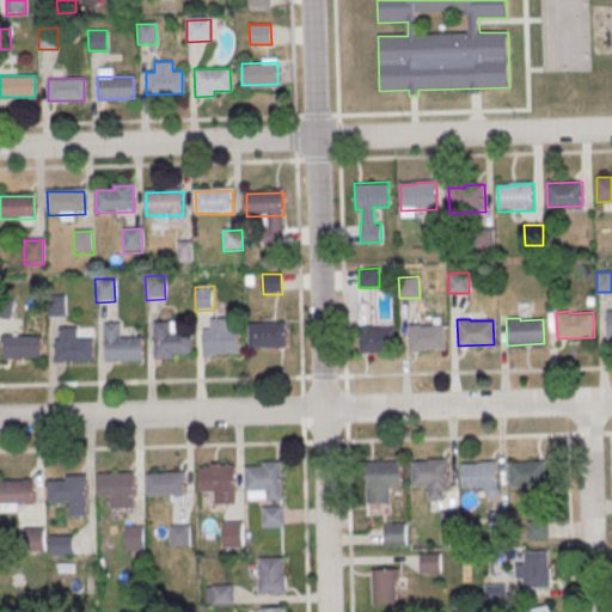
[(202,332),(203,355),(240,354),(239,331),(228,331),(228,320),(210,320),(210,332),(202,332)]
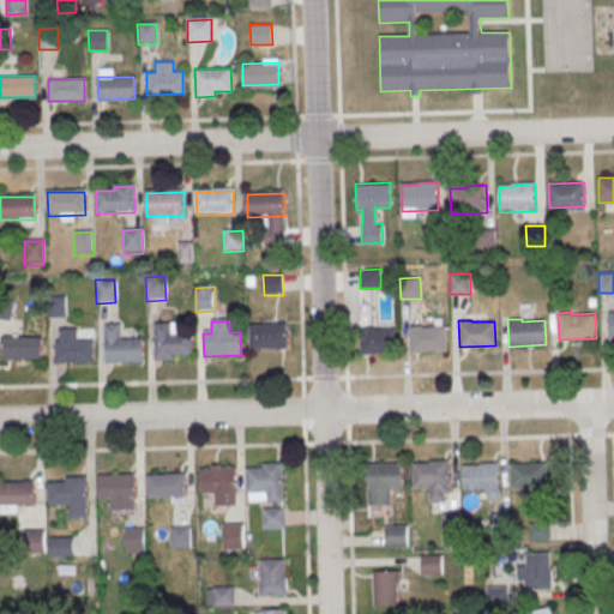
[(154,325),(155,362),(175,361),(175,357),(193,357),(193,335),(172,335),(170,325),(154,325)]
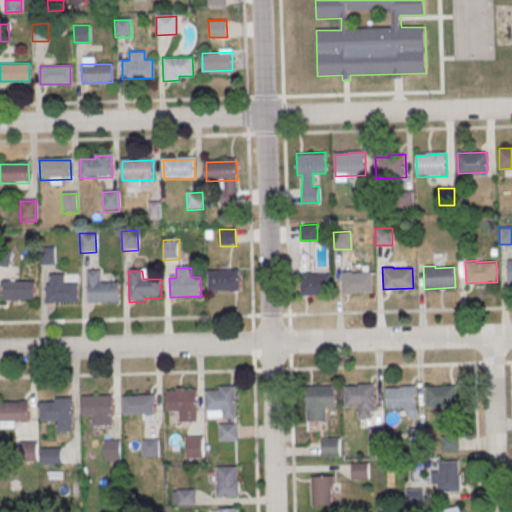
[(371,271),(373,291),(343,293),(341,271),(352,271),(352,272),(371,271)]
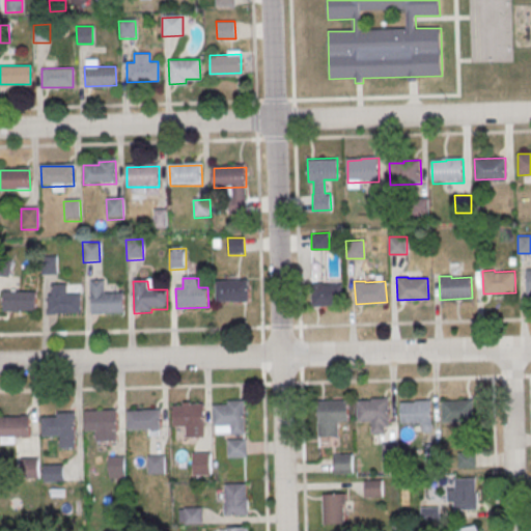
[(90,283),(91,316),(124,315),(123,295),(105,296),(104,282),(90,283)]
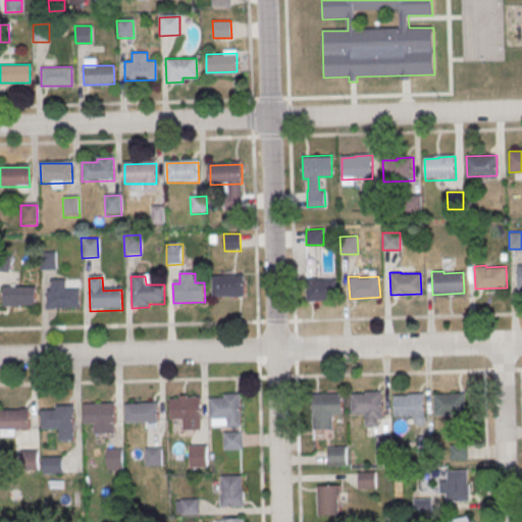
[(340,278),(341,300),(308,301),(307,278),(317,277),(317,279),(340,278)]
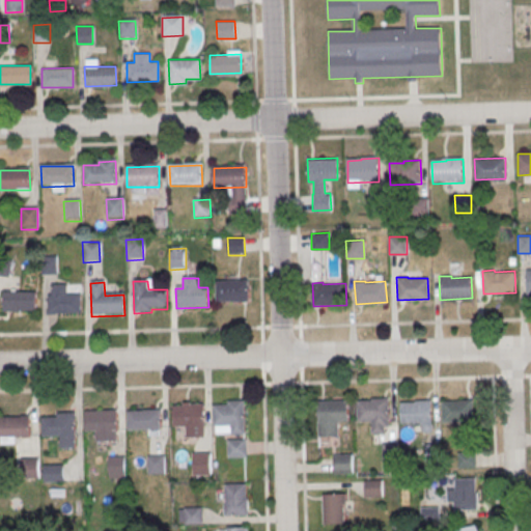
[(217,283),(217,304),(249,303),(248,283),(217,283)]
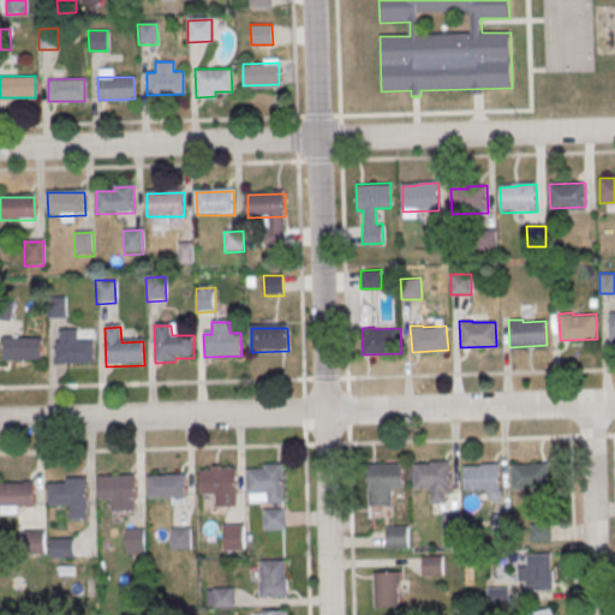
[(57,344),(57,366),(94,365),(93,344),(77,344),(77,332),(59,332),(59,344),(57,344)]
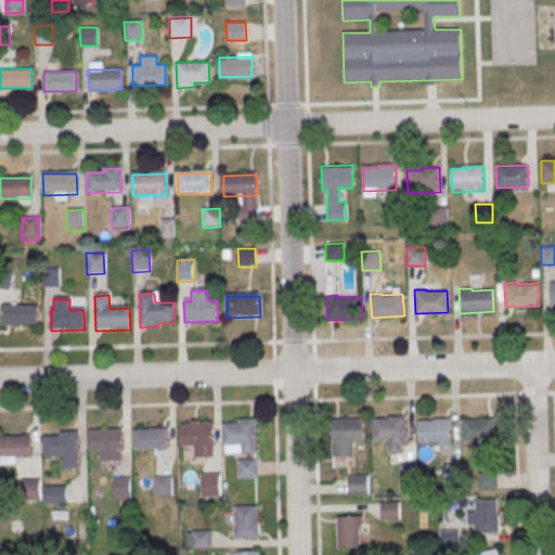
[(4,307),(5,328),(38,327),(38,307),(4,307)]
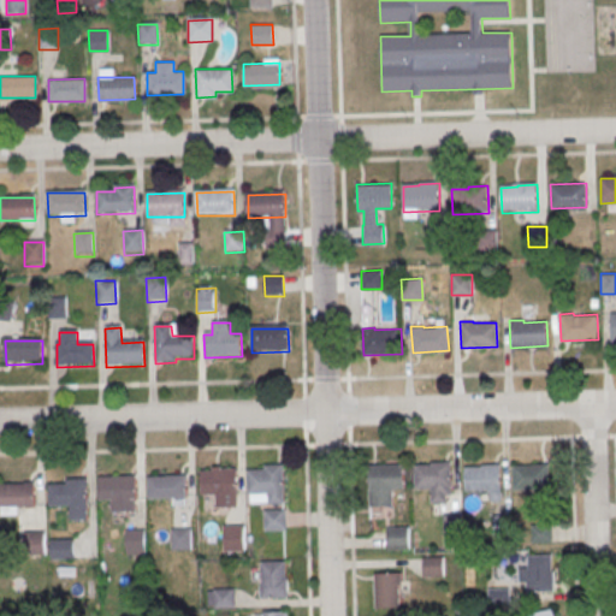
[(415,468),(416,491),(432,490),(432,505),(448,505),(448,498),(452,498),(451,465),(432,465),(432,467),(415,468)]
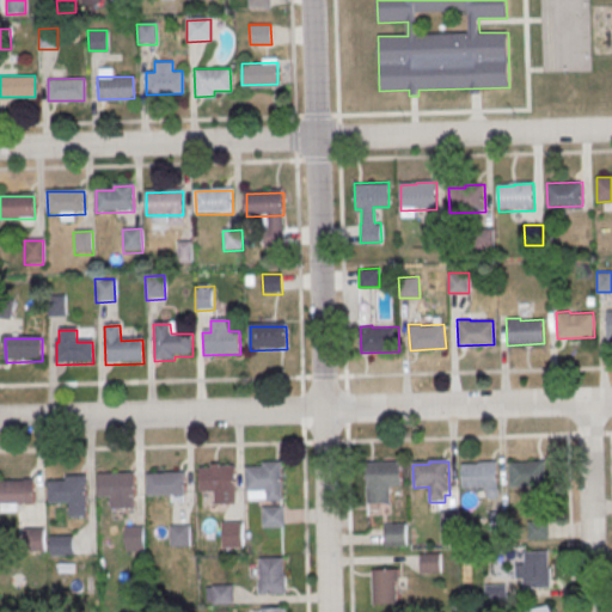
[(463,466),(464,490),(488,489),(489,500),(499,500),(499,463),(479,464),(479,466),(463,466)]
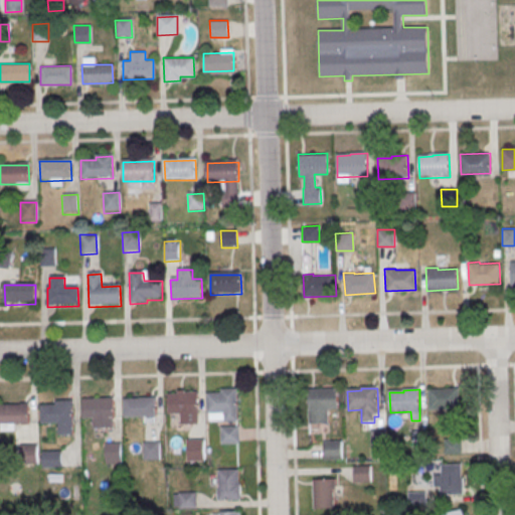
[(207,395),(207,414),(225,414),(225,423),(238,422),(238,390),(222,390),(222,395),(207,395)]
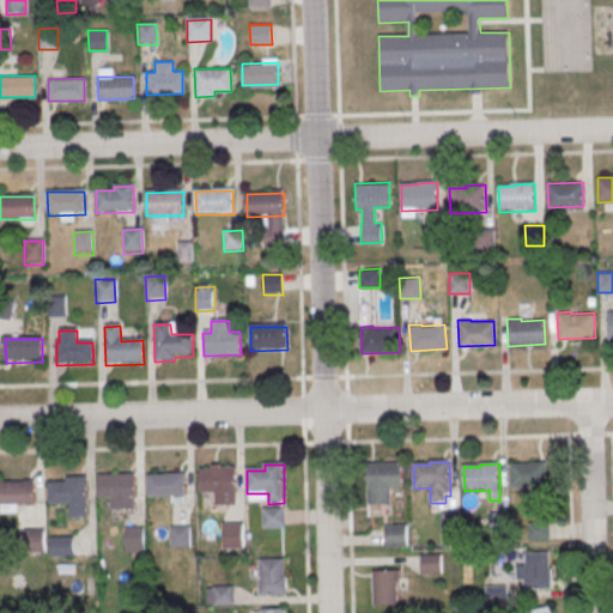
[(368,466),(369,507),(393,507),(392,490),(404,489),(402,465),(368,466)]
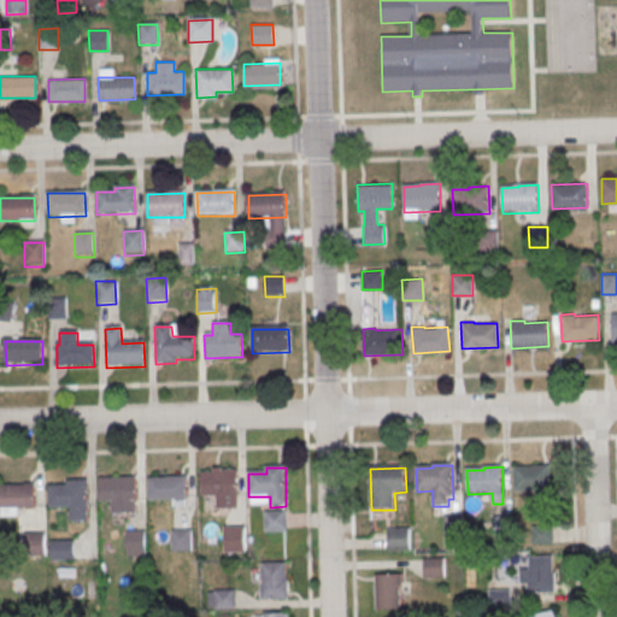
[(515,470),(515,493),(552,492),(552,469),(515,470)]
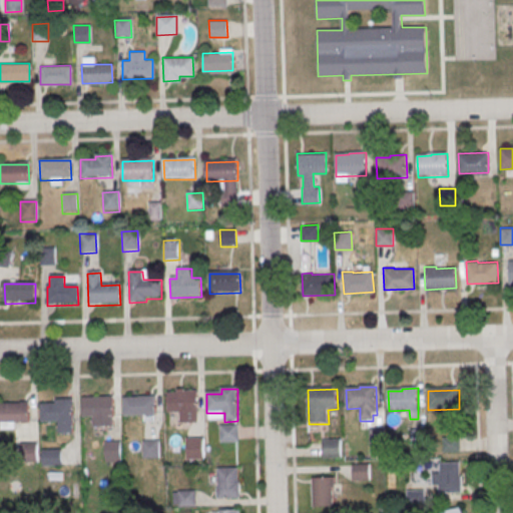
[(169,395),(169,414),(200,413),(199,394),(169,395)]
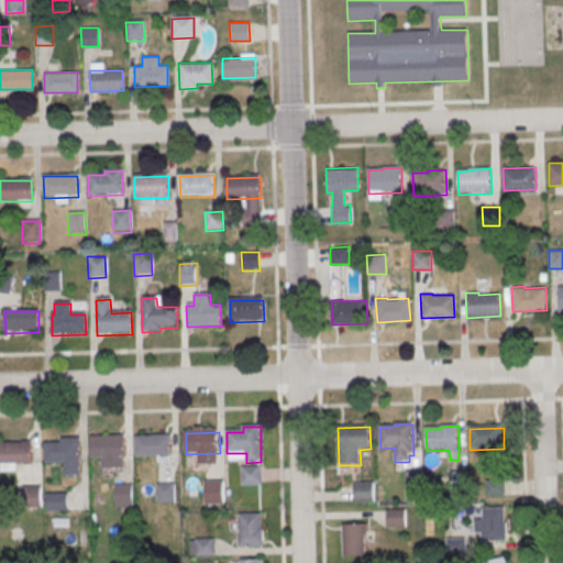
[(138,437),(139,459),(173,457),(172,437),(138,437)]
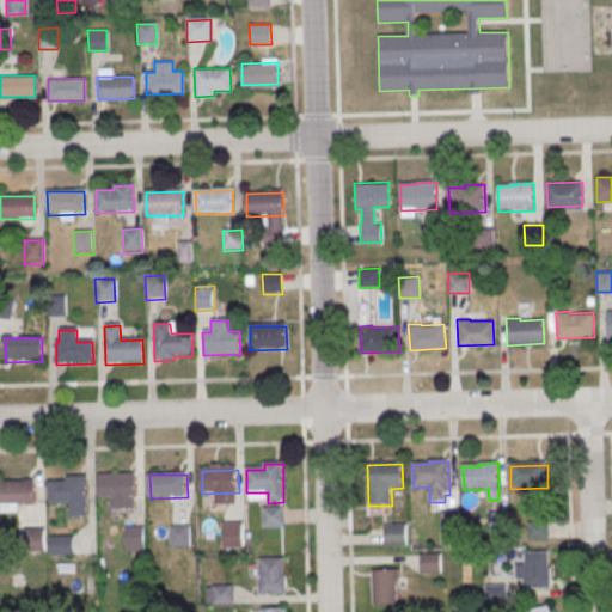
[(102,477),(102,500),(112,500),(112,510),(139,510),(138,476),(102,477)]
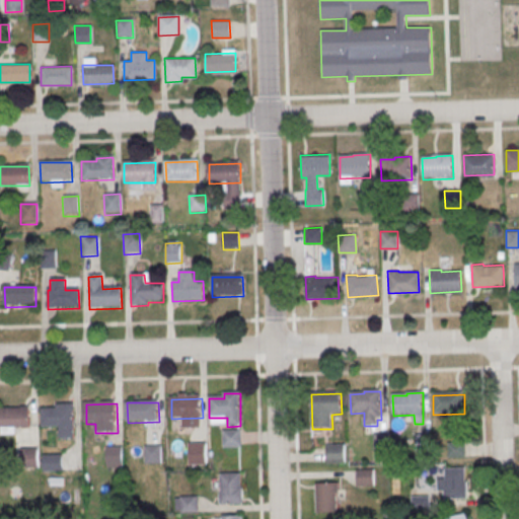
[(44,411),(45,429),(61,428),(61,441),(76,440),(75,405),(58,405),(59,410),(44,411)]
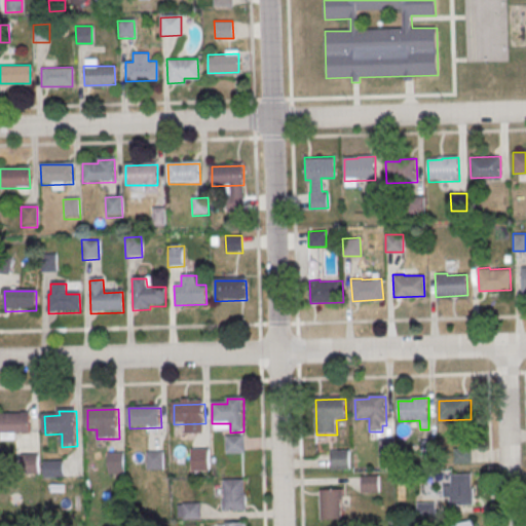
[(0,415),(0,436),(32,435),(31,415),(0,415)]
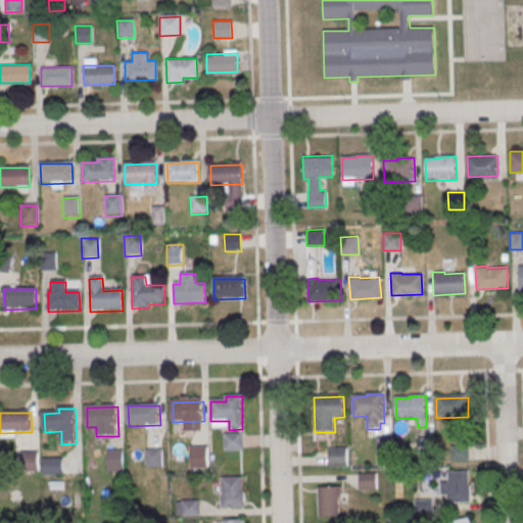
[(226,435),(227,453),(245,453),(244,434),(226,435)]
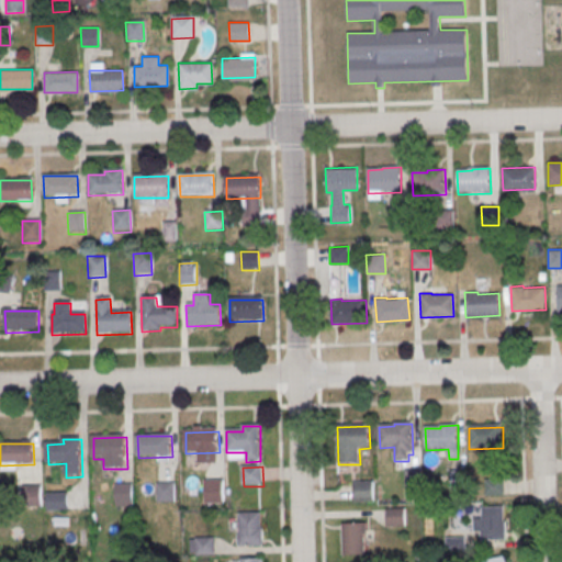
[(405,471),(406,491),(422,490),(422,471),(405,471)]
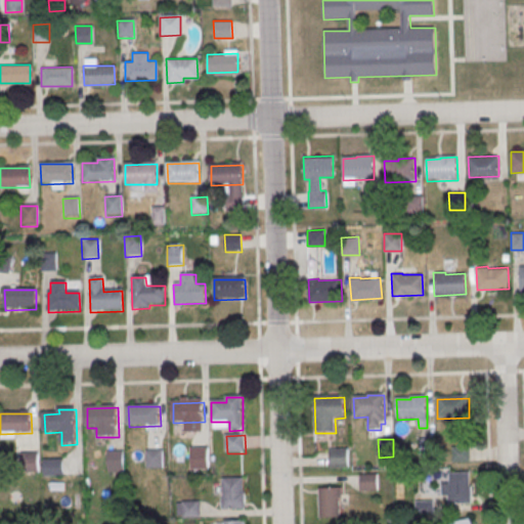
[(420,439),(421,457),(436,456),(435,439),(420,439)]
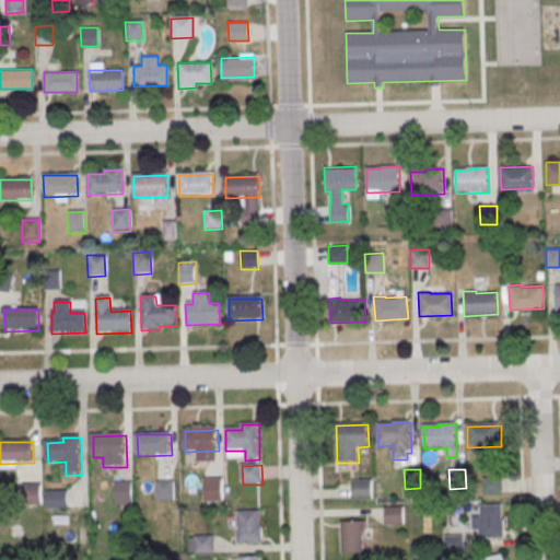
[(482,479),(502,478),(502,494),(483,496),(482,479)]
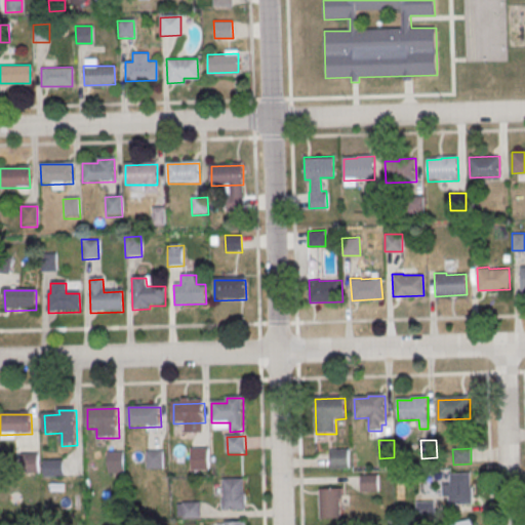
[(192,450),(192,472),(210,472),(210,449),(192,450)]
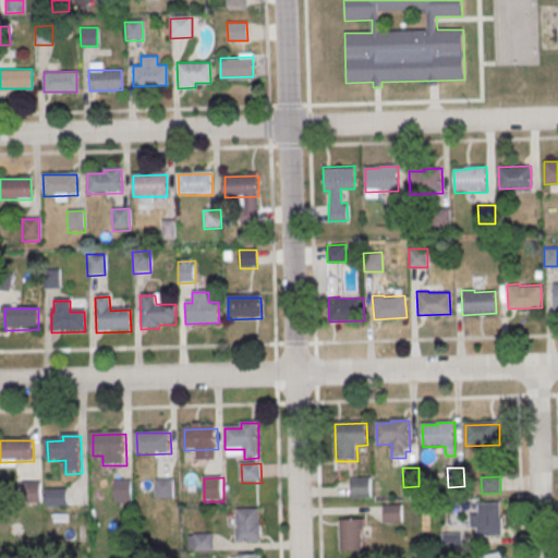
[(351,480),(352,498),(372,498),(371,480),(351,480)]
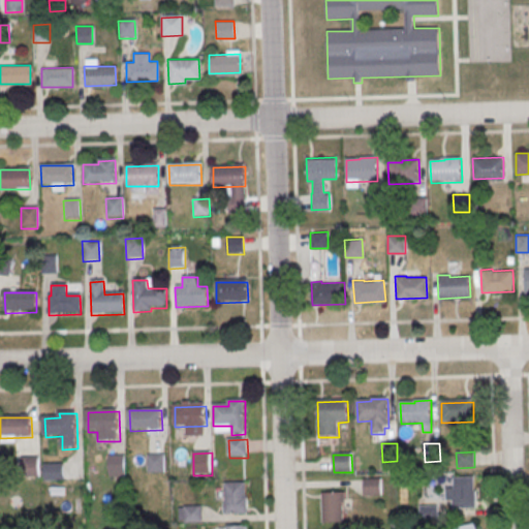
[(149,456),(150,474),(166,474),(165,456),(149,456)]
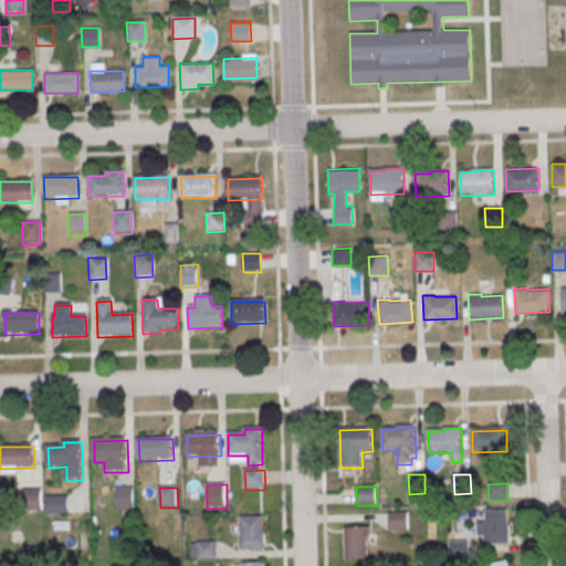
[(117,490),(118,512),(136,511),(135,489),(117,490)]
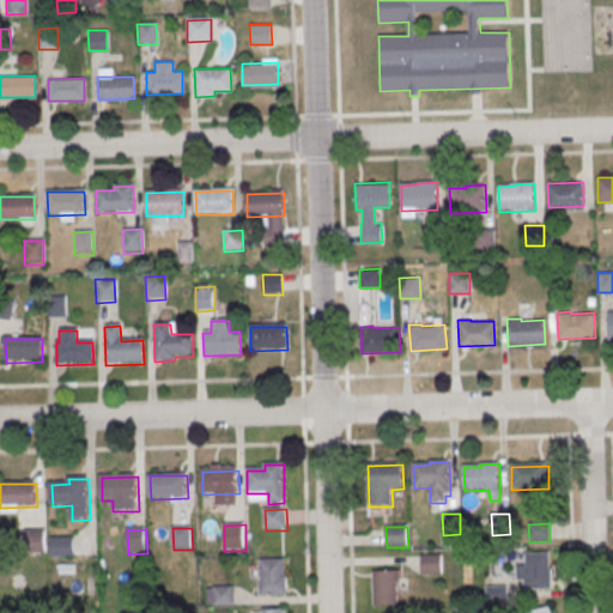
[(28,532),(29,556),(48,554),(47,530),(28,532)]
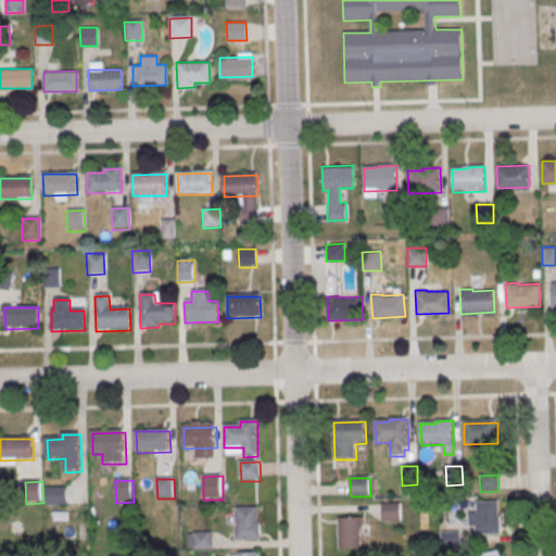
[(47,489),(48,505),(70,505),(68,489),(47,489)]
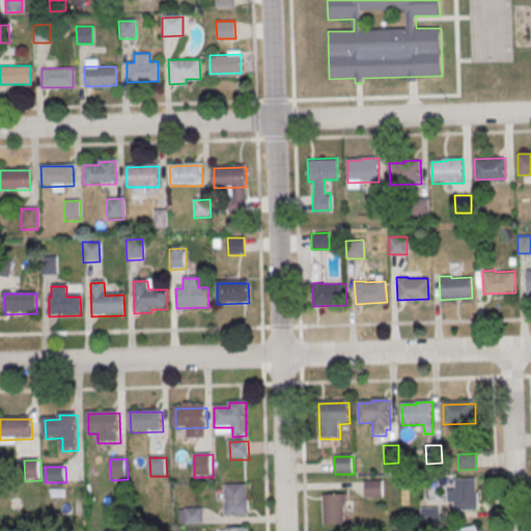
[(455,481),(476,480),(476,495),(478,495),(478,511),(454,512),(454,504),(448,504),(447,492),(455,491),(455,481)]
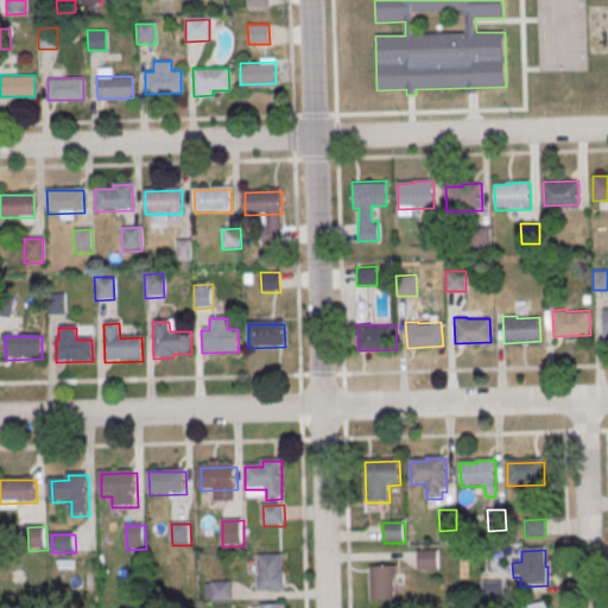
[(417,551),(418,571),(439,571),(439,551),(417,551)]
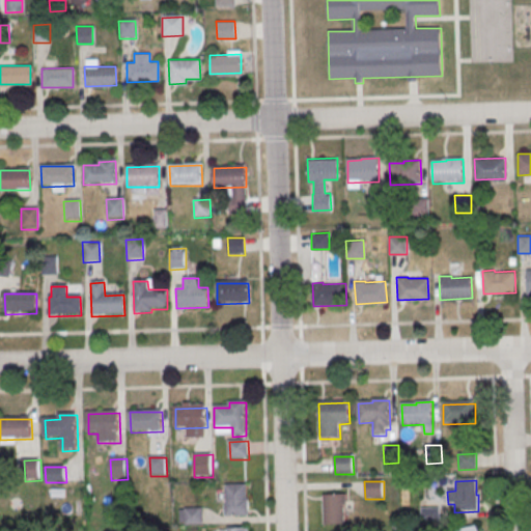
[(228,486),(228,518),(249,518),(249,486),(228,486)]
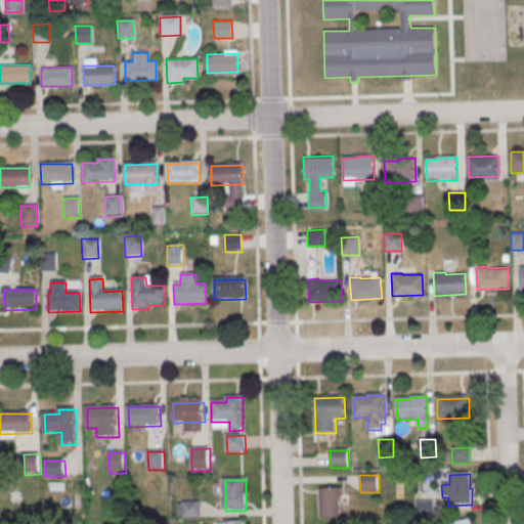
[(320,490),(320,521),(341,520),(341,489),(320,490)]
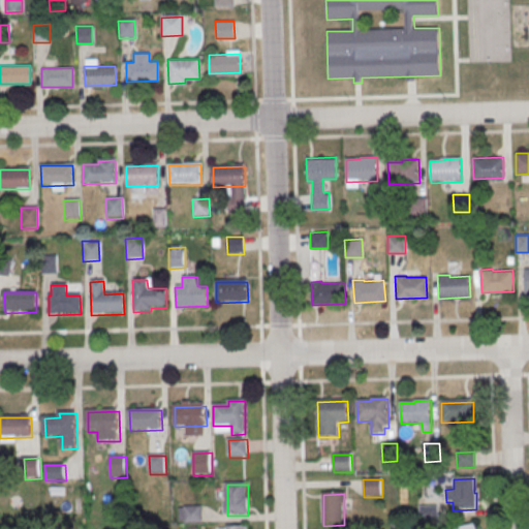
[(185,507),(203,507),(204,524),(186,524),(185,507)]
